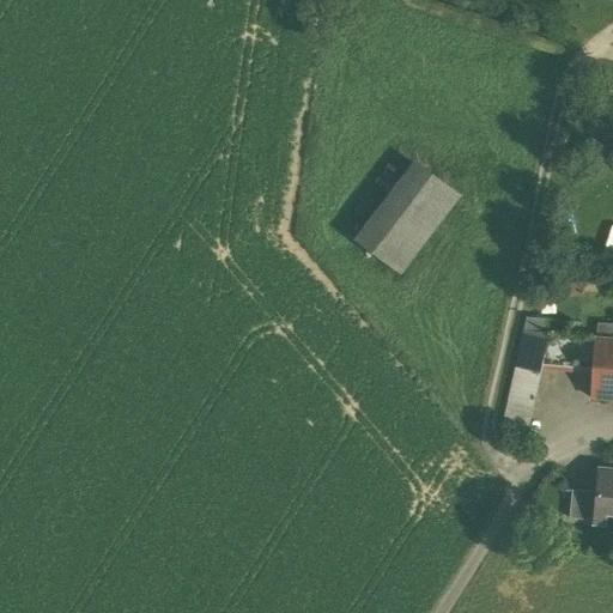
[(417,158),(357,240),(388,263),(447,187),(417,158)]
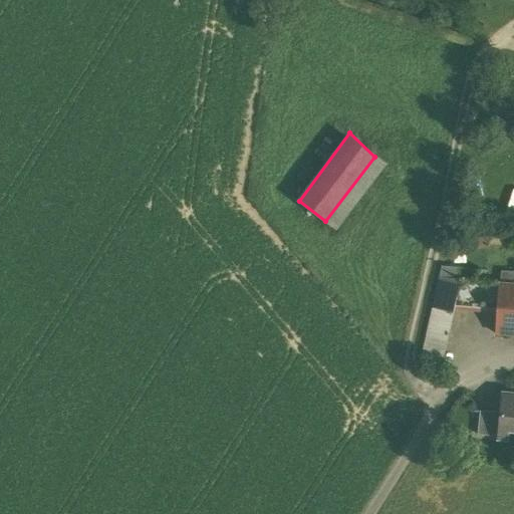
[(501,282),(439,277),(432,308),(453,313),(455,306),(499,309),(500,309),(501,284),(501,282)]
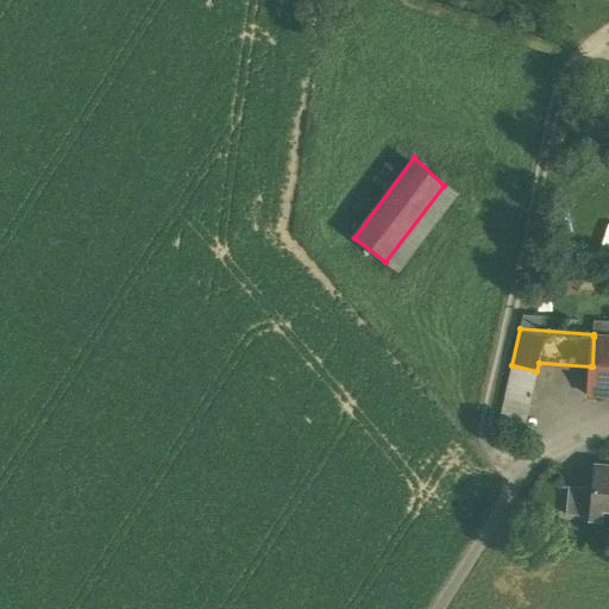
[(608,338),(594,337),(592,366),(591,366),(590,394),(608,395),(608,338)]
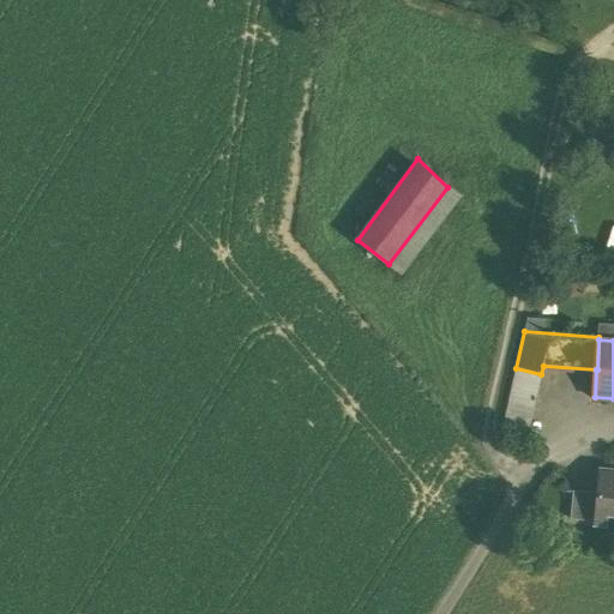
[(541,374),(516,368),(500,433),(527,439),(541,374)]
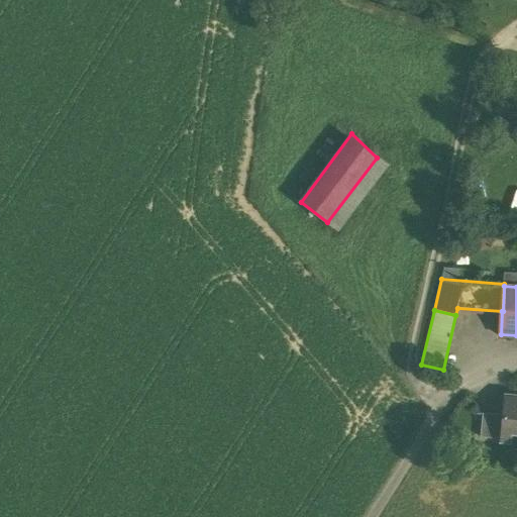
[(516,395),(504,395),(502,415),(500,438),(501,438),(516,439),(516,395)]
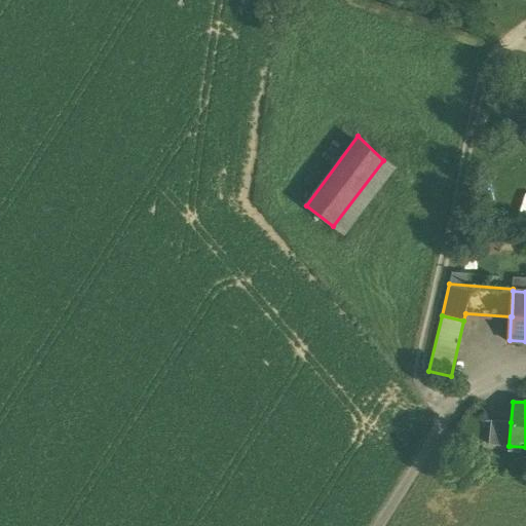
[(511,422),(490,420),(488,445),(510,447),(510,446),(509,446),(511,422)]
